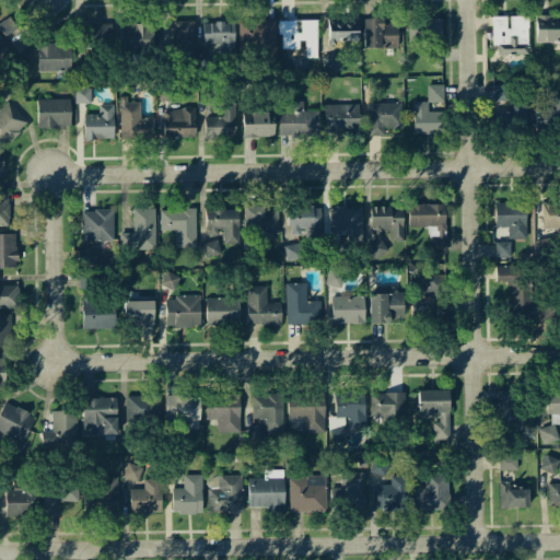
[(535,43),(559,42),(559,15),(534,16),(535,43)]
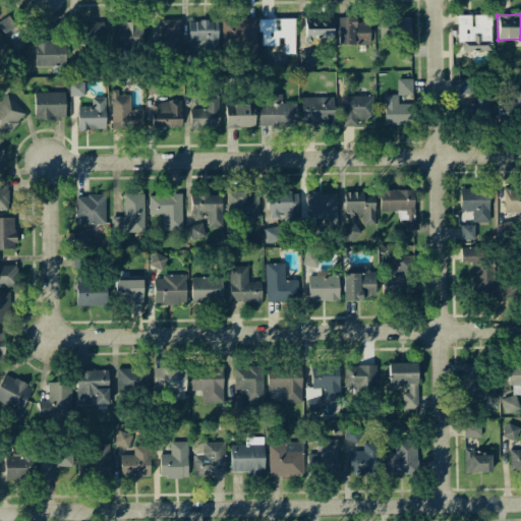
[(490,15),(472,15),(457,15),(457,42),(462,42),(462,50),(490,51),(490,15)]
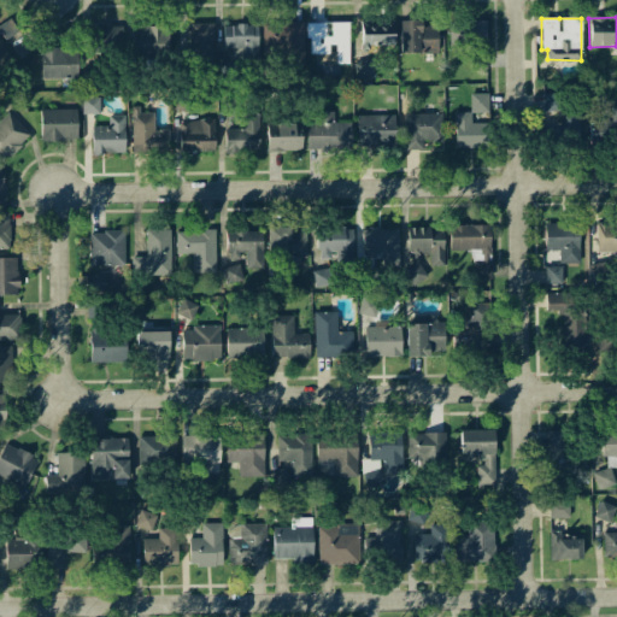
[(400,53),(438,53),(436,25),(422,25),(421,19),(399,21),(400,53)]
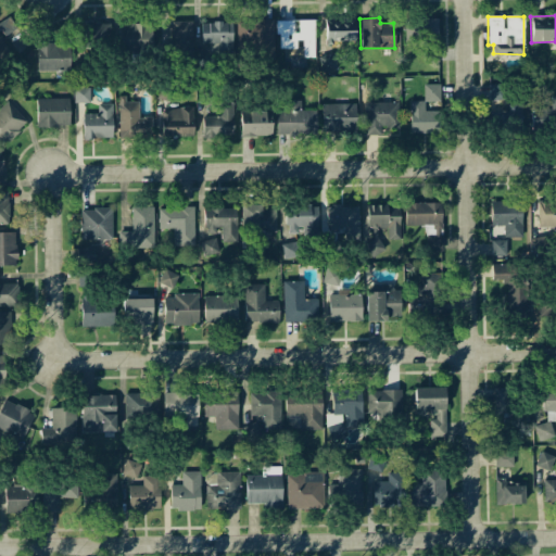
[(0,22),(0,63),(12,58),(3,40),(12,36),(10,33),(15,30),(9,19),(0,22)]
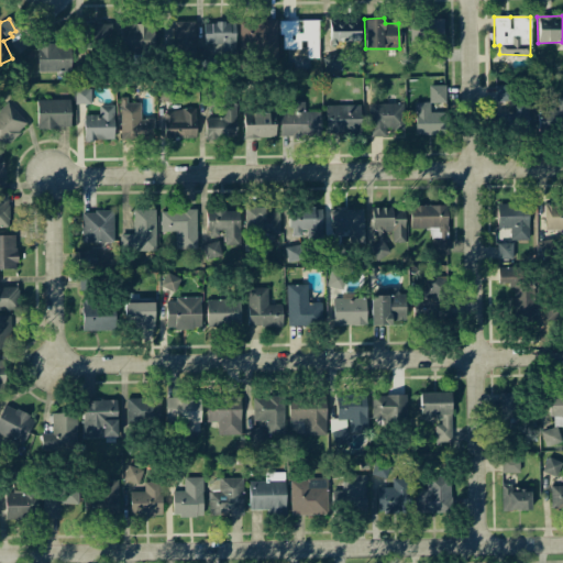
[(442,19),(409,20),(410,43),(443,42),(442,19)]
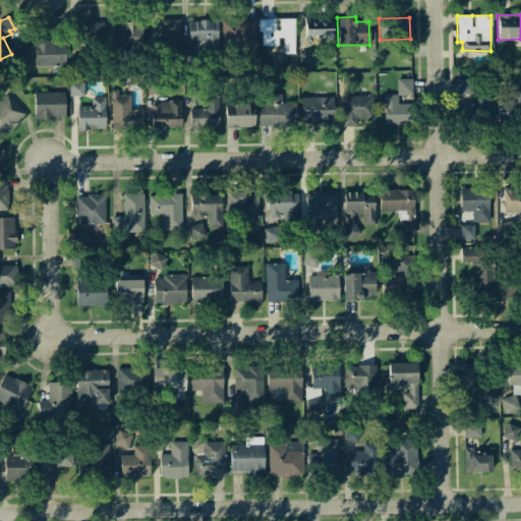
[(256,19),(222,18),(222,47),(245,47),(245,55),(256,56),(256,19)]
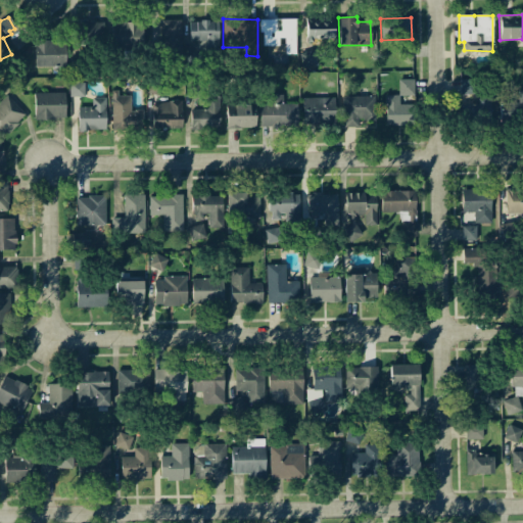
[(295,18),(260,18),(260,46),(268,46),(268,54),(295,54),(295,18)]
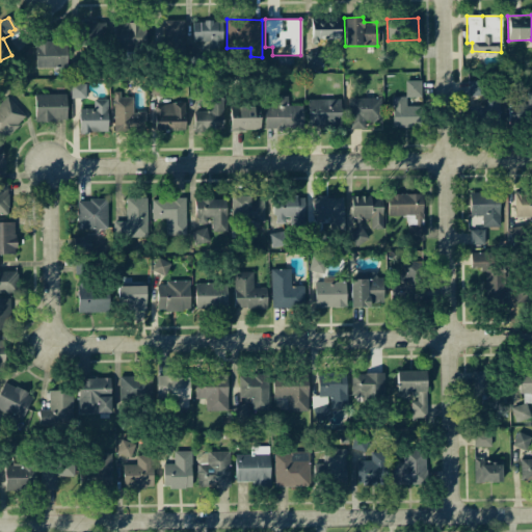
[(184,20),(163,20),(163,54),(184,54),(184,20)]
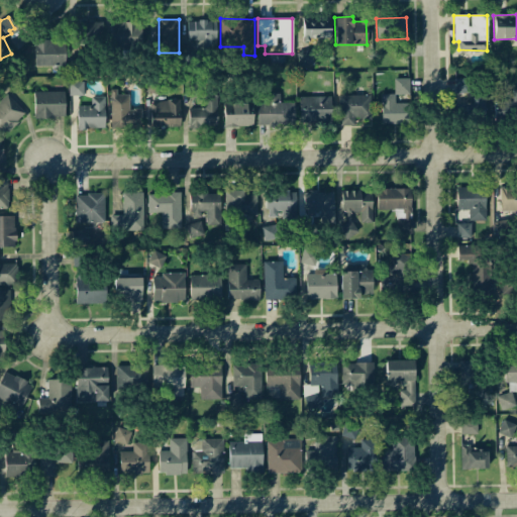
[(330,19),(302,19),(302,38),(329,39),(330,19)]
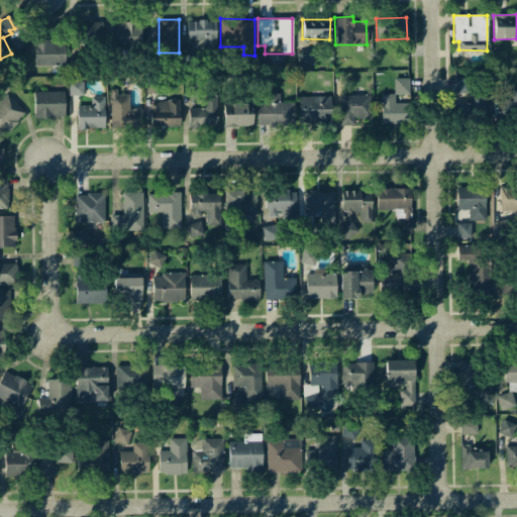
[(188,20),(187,48),(215,48),(215,20),(188,20)]
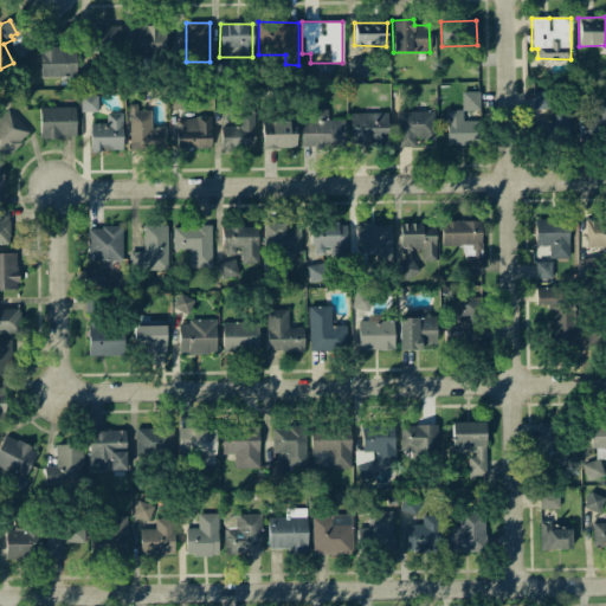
[(95,40),(117,40),(116,25),(95,26),(95,40)]
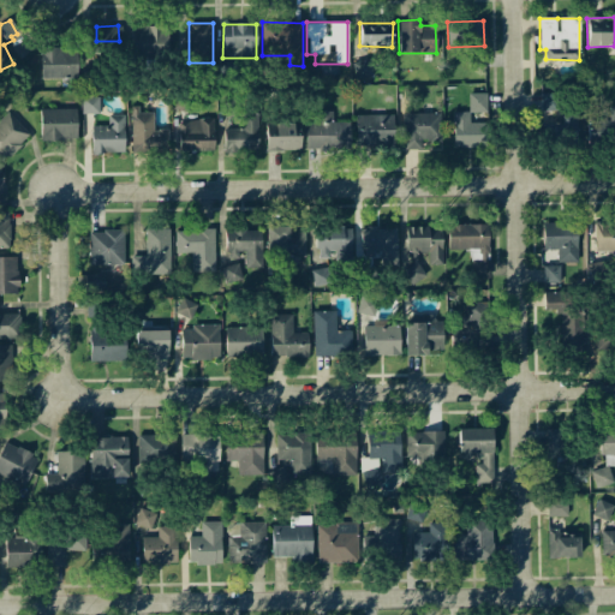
[(133,49),(167,49),(166,27),(132,28),(133,49)]
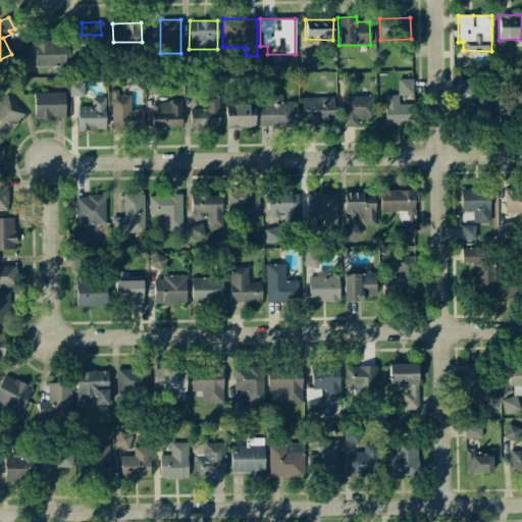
[(35,66),(64,66),(64,40),(35,40),(35,66)]
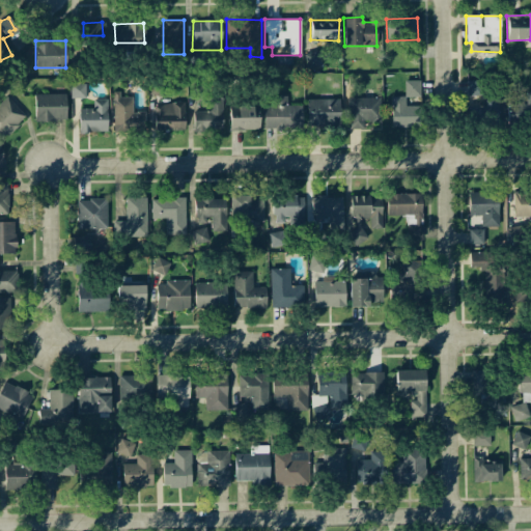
[(406,58),(418,59),(418,45),(406,45),(406,58)]
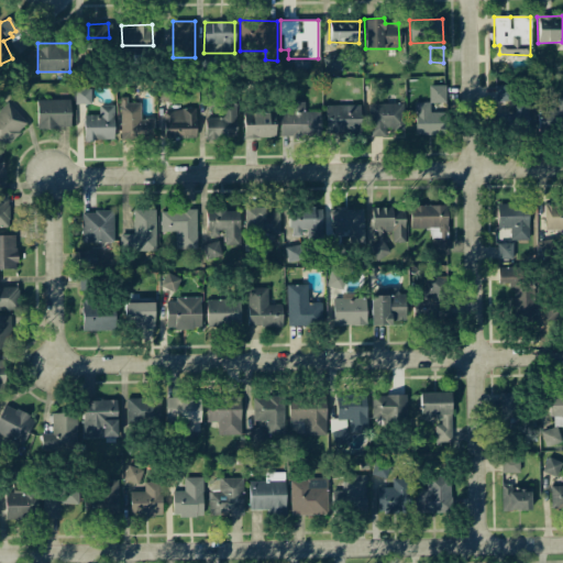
[(445,85),(428,85),(428,102),(415,102),(414,134),(443,135),(445,85)]
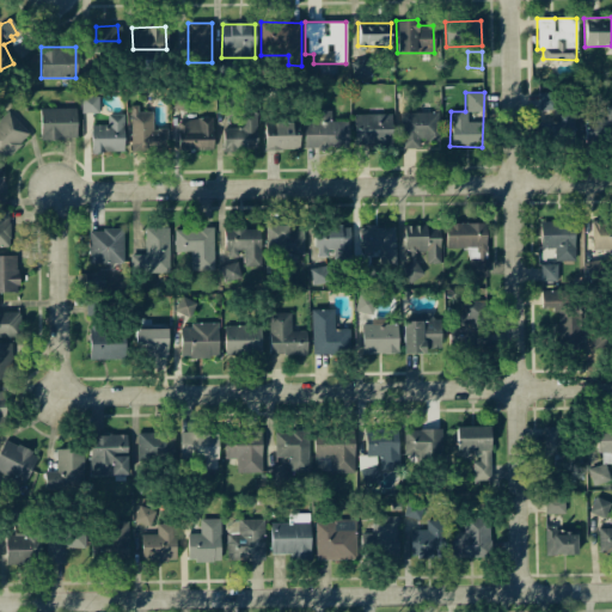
[(537,109),(555,110),(555,93),(538,92),(537,109)]
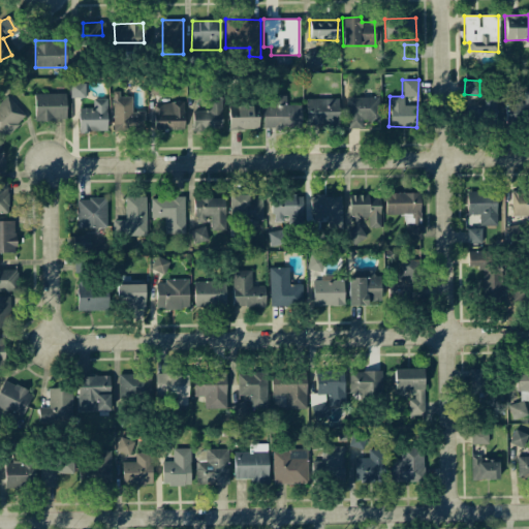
[(85,97),(84,83),(70,84),(70,97),(85,97)]
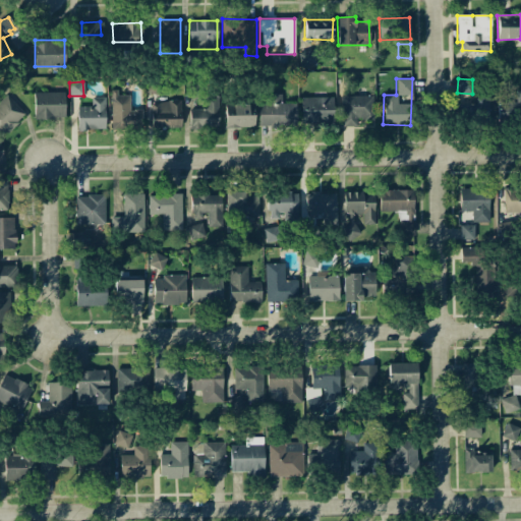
[(111,130),(142,129),(141,109),(130,110),(129,95),(117,95),(117,90),(110,90),(111,130)]
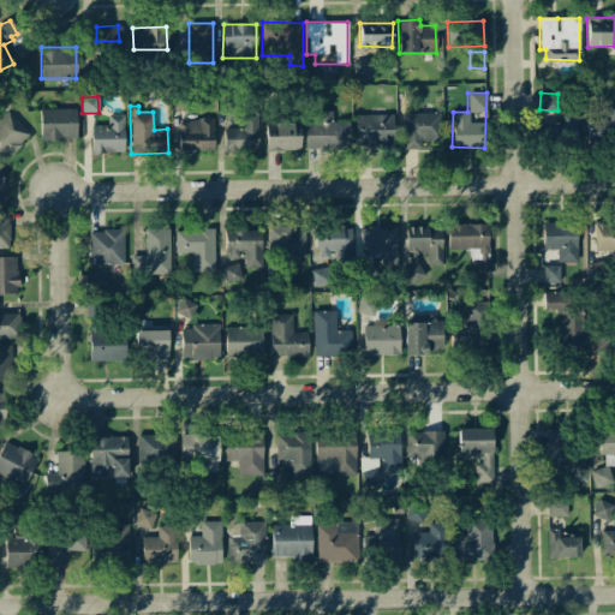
[(77,139),(76,108),(40,109),(40,141),(77,139)]
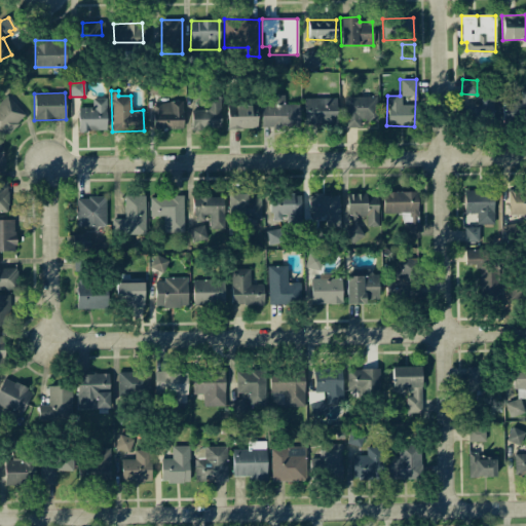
[(299,104),(285,104),(285,95),(267,95),(267,104),(262,104),(262,126),(299,126),(299,104)]
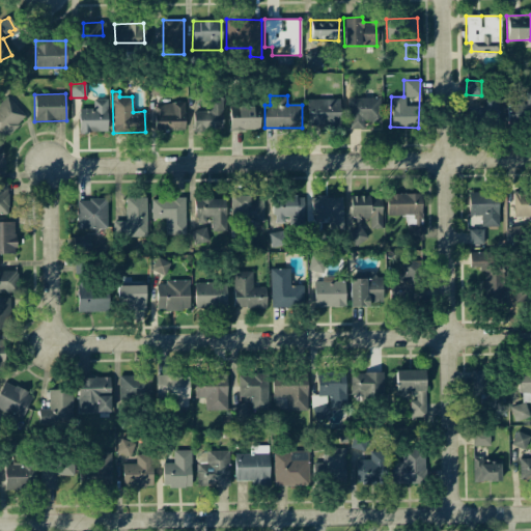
[(0,101),(0,136),(3,139),(26,115),(5,96),(0,101)]
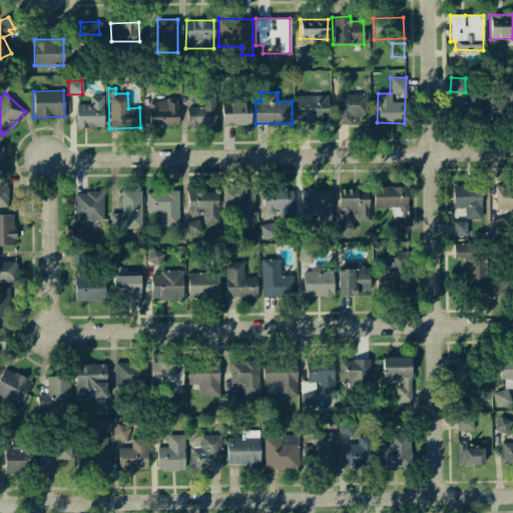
[(336,94),(337,123),(351,123),(351,117),(368,117),(367,93),(336,94)]
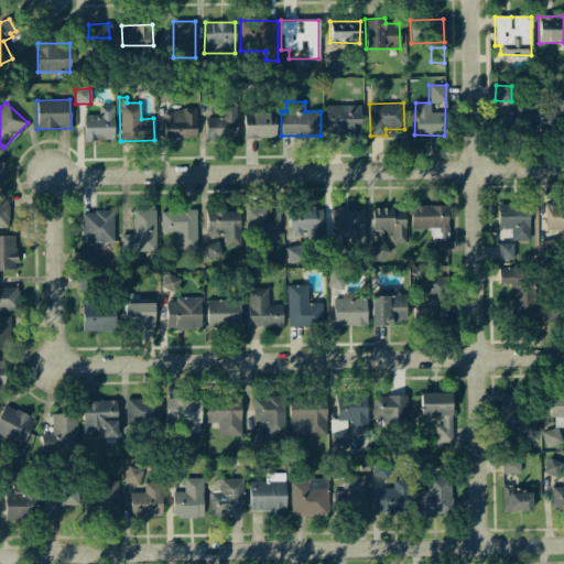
[(236,104),(219,105),(219,117),(205,118),(205,137),(237,137),(236,104)]
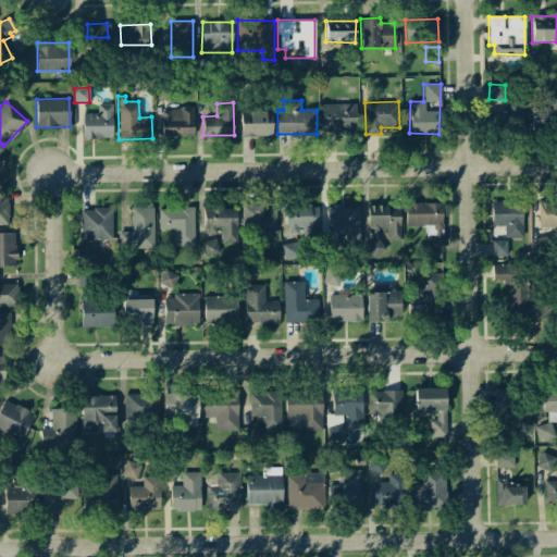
[(112,103),(97,104),(98,113),(82,114),(83,139),(112,138),(112,103)]
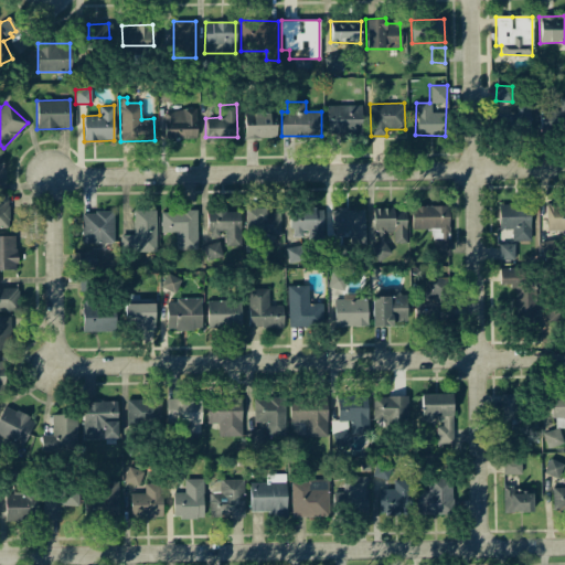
[(327,106),(327,135),(362,134),(362,105),(327,106)]
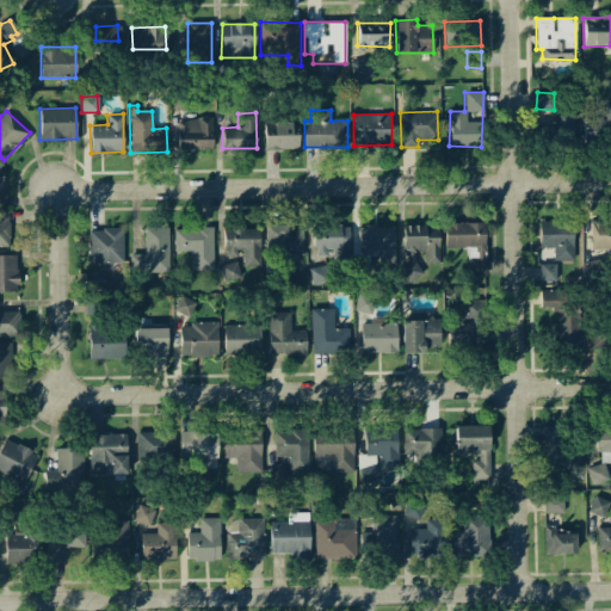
[(569,140),(573,116),(562,113),(557,137),(569,140)]
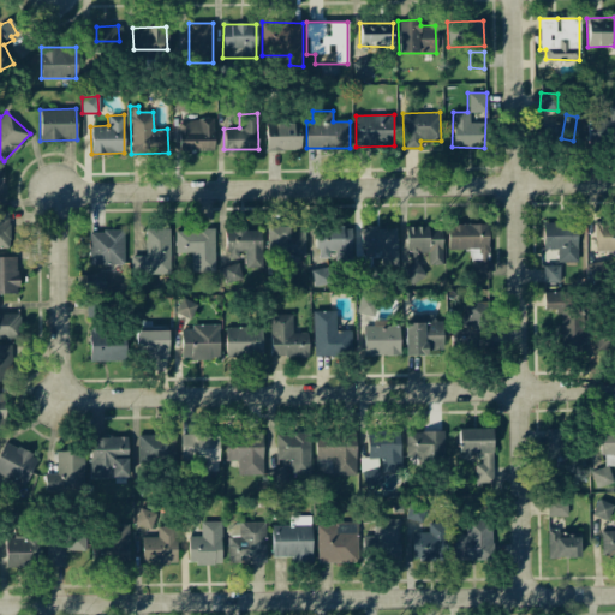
[(213,119),(178,120),(179,151),(214,150),(213,119)]
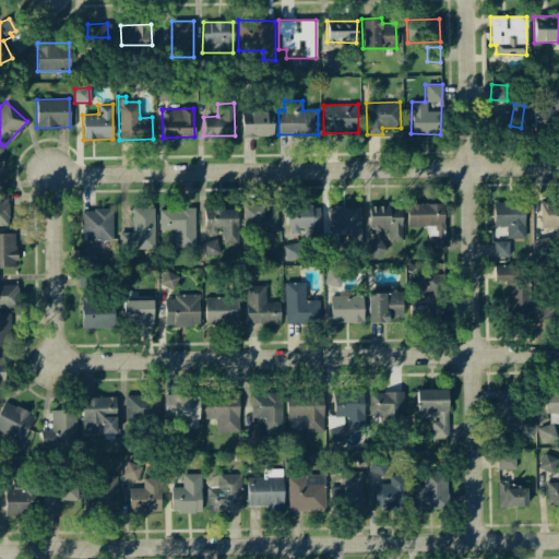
[(241,138),(272,137),(272,111),(241,113),(241,138)]
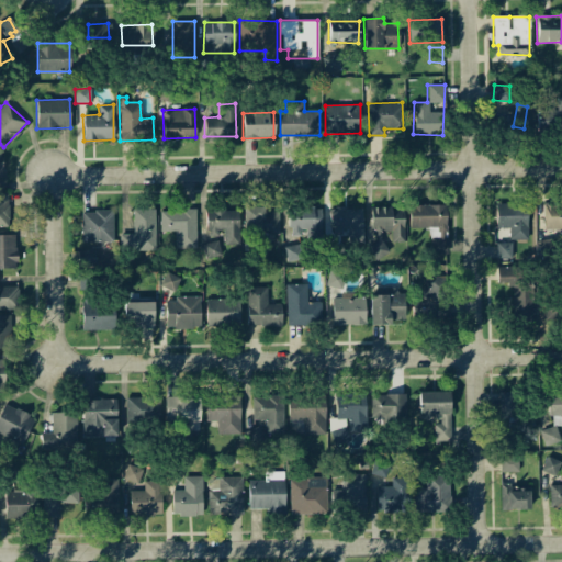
[(496,228),(507,228),(508,240),(528,239),(527,202),(495,203),(496,228)]
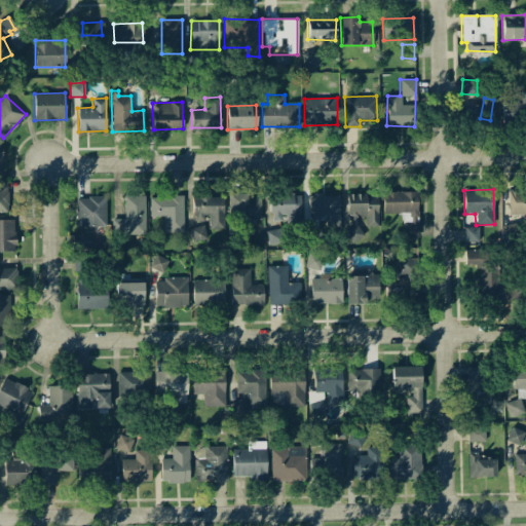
[(525,190),(509,191),(509,218),(525,217),(525,190)]
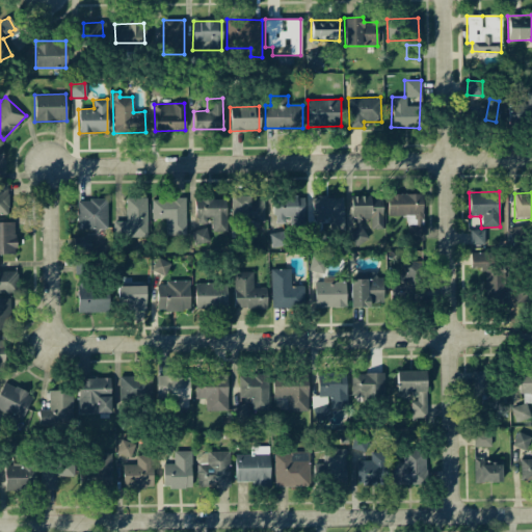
[(388,216),(407,215),(407,239),(423,239),(422,193),(388,194),(388,216)]
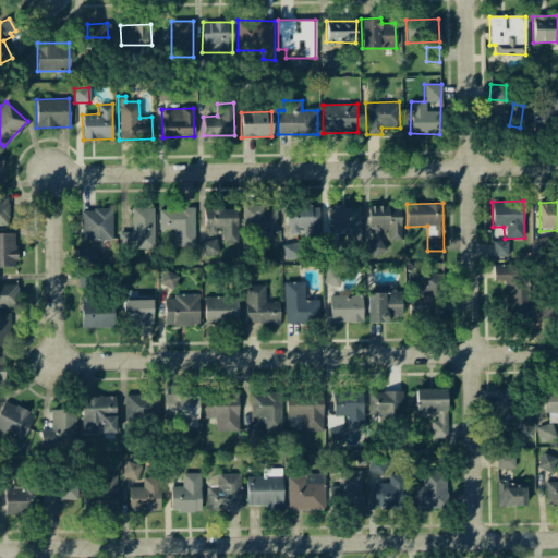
[(400,204),(368,206),(371,241),(366,242),(367,255),(385,254),(384,241),(402,240),(400,204)]
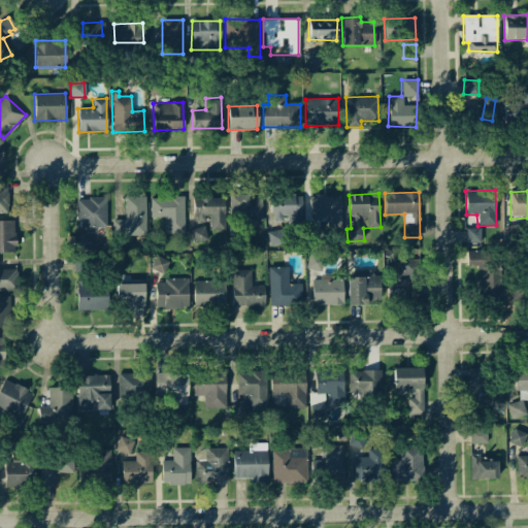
[(248,194),(229,194),(228,220),(261,221),(262,199),(248,199),(248,194)]
